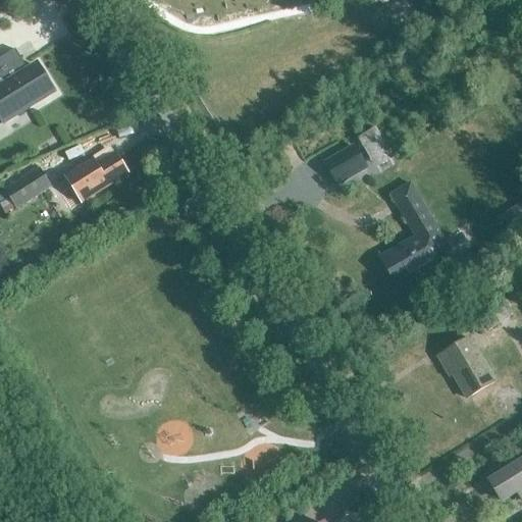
[(23,63),(16,51),(0,60),(0,115),(5,124),(53,94),(37,67),(25,74),(19,65),(23,63)]
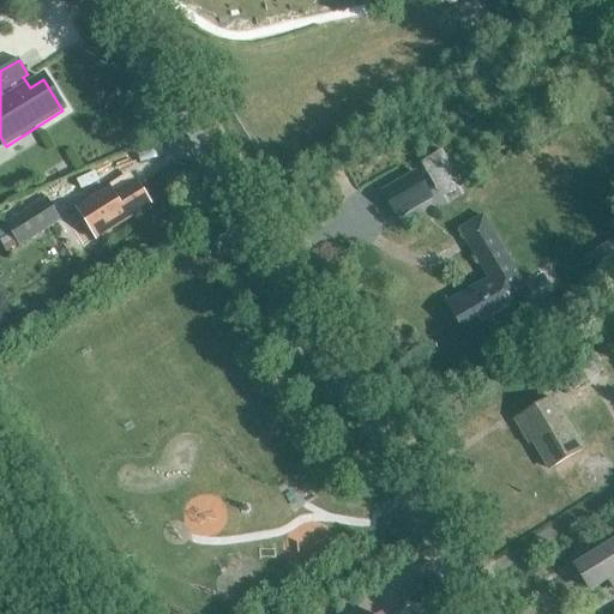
[(419,170),(383,192),(398,218),(434,197),(419,170)]
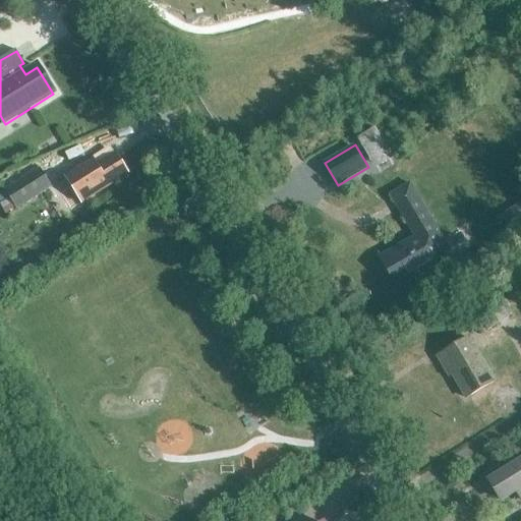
[(128,173),(117,157),(98,169),(93,160),(65,176),(82,203),(104,189),(103,188),(128,173)]
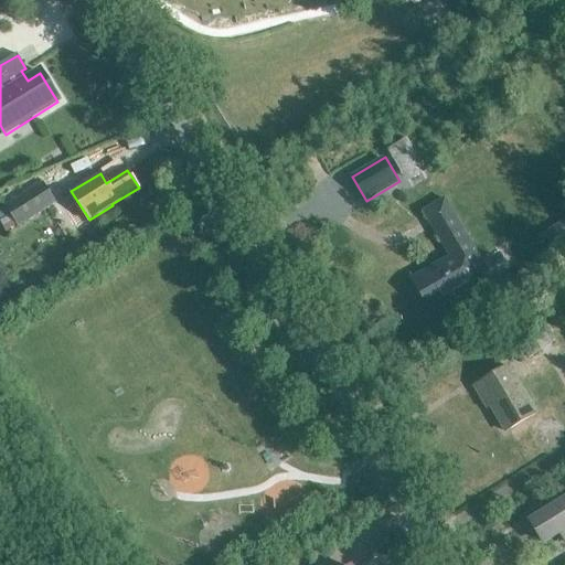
[(41,183),(4,206),(18,227),(54,205),(41,183)]
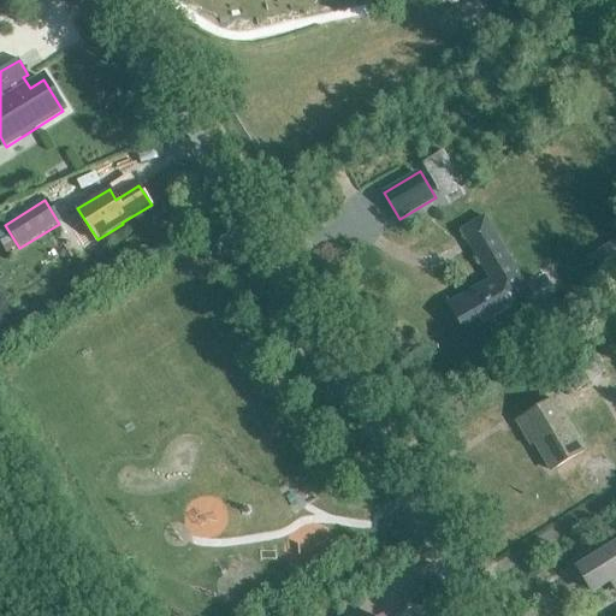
[(469,339),(534,302),(485,218),(461,231),(491,282),(450,307),(469,339)]
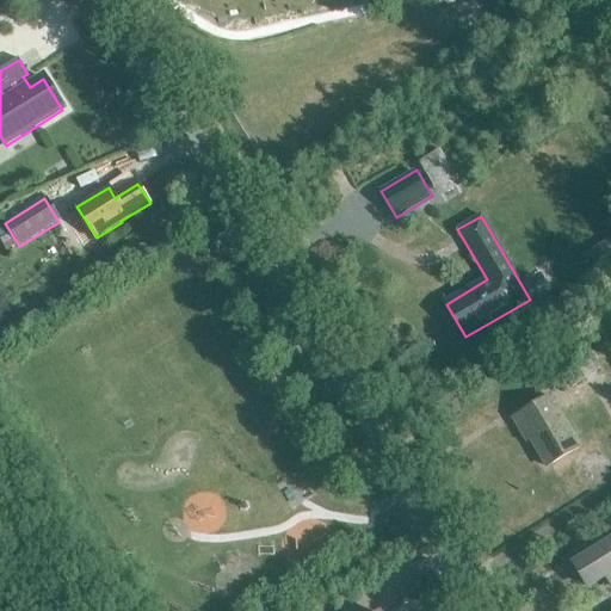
[(560,363),(565,372),(571,387),(596,374),(584,351),(560,363)]
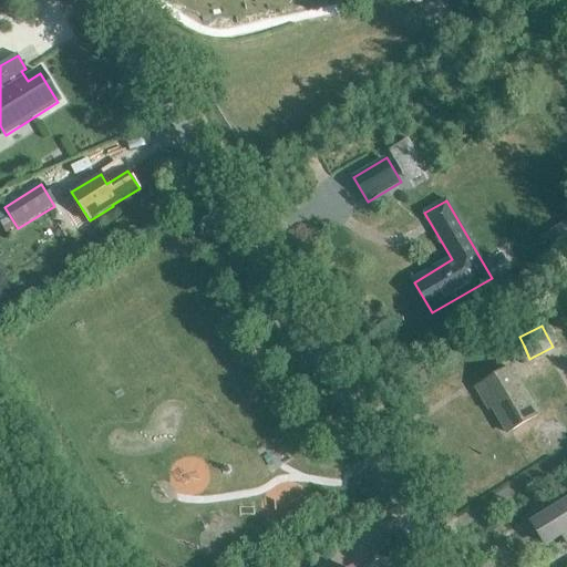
[(507,434),(537,415),(509,369),(477,389),(485,402),(487,400),(507,434)]
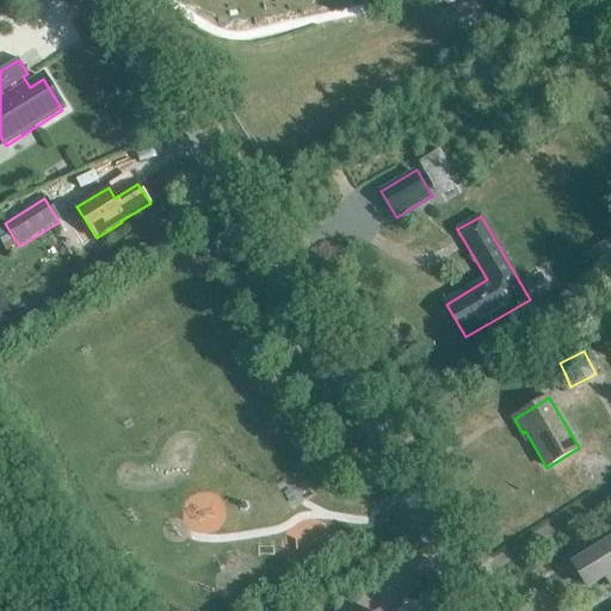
[(588,587),(606,576),(610,584),(610,541),(588,556),(585,550),(571,560),(588,587)]
